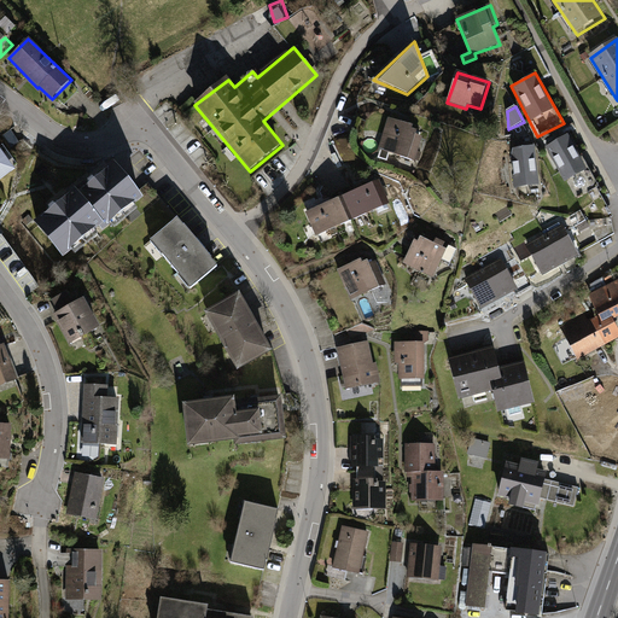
[(414,127),(389,118),(379,149),(417,161),(424,139),(417,136),(419,133),(413,130),(414,127)]
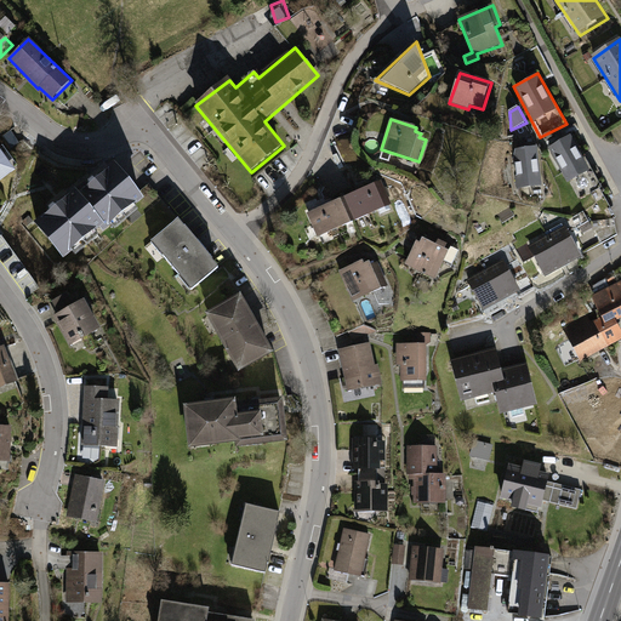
[(573,132),(546,144),(568,184),(570,183),(579,200),(602,188),(573,132)]
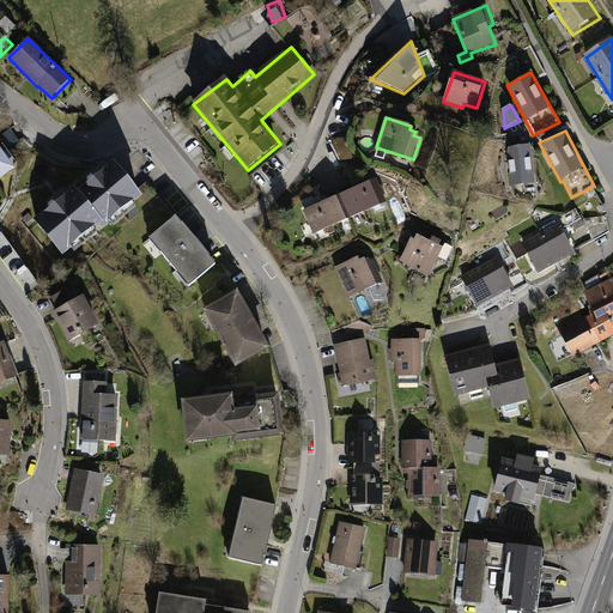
[(533,146),(510,147),(507,157),(510,187),(535,184),(533,146)]
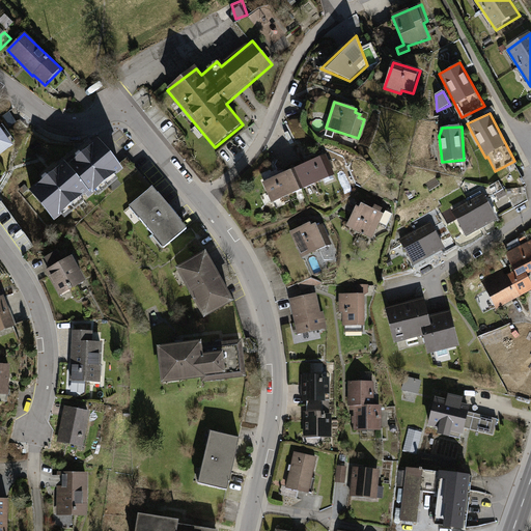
[(99,142),(67,167),(89,195),(92,197),(124,171),(99,142)]
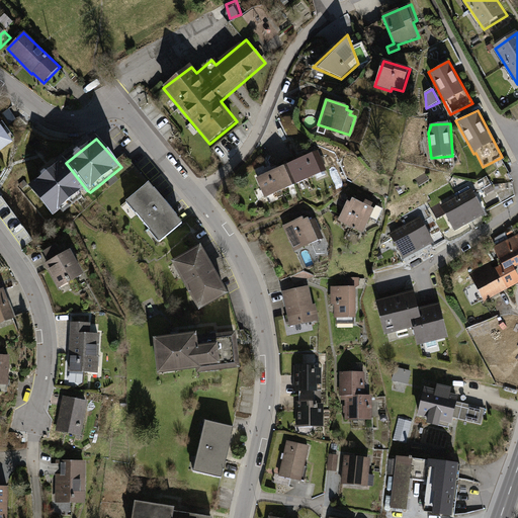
[(318,152),(256,179),(265,199),(327,172),(318,152)]
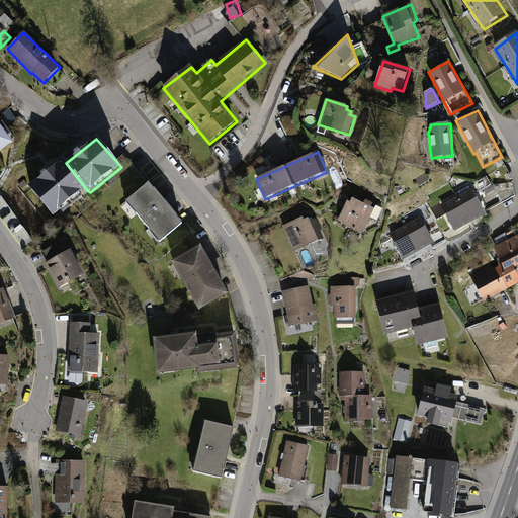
[(87,190),(66,163),(63,159),(28,188),(53,219),(87,190)]
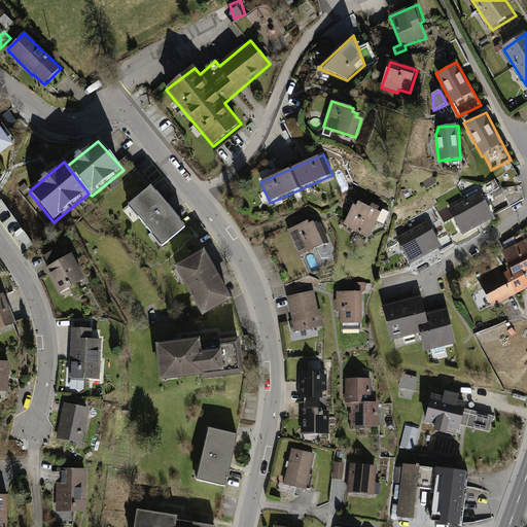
[(165,251),(188,231),(151,188),(128,208),(165,251)]
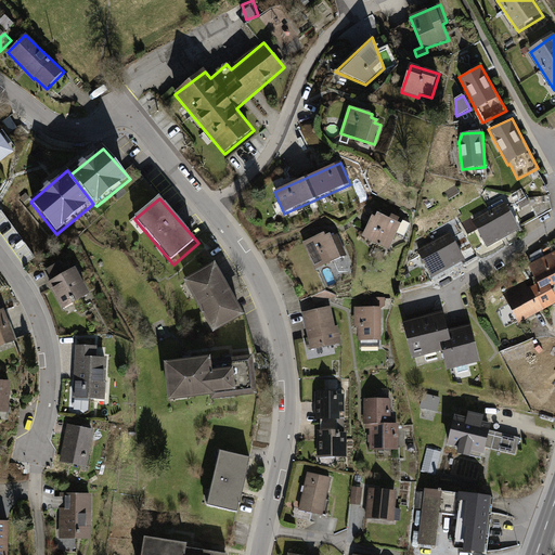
[(505,204),(472,220),(488,249),(521,231),(505,204)]
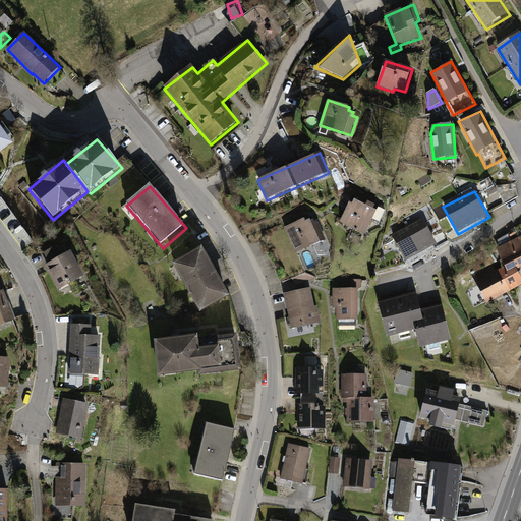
[(353,205),(350,204),(341,223),(366,236),(373,220),(383,224),(388,212),(380,208),(380,206),(361,196),(358,203),(355,201),(353,205)]
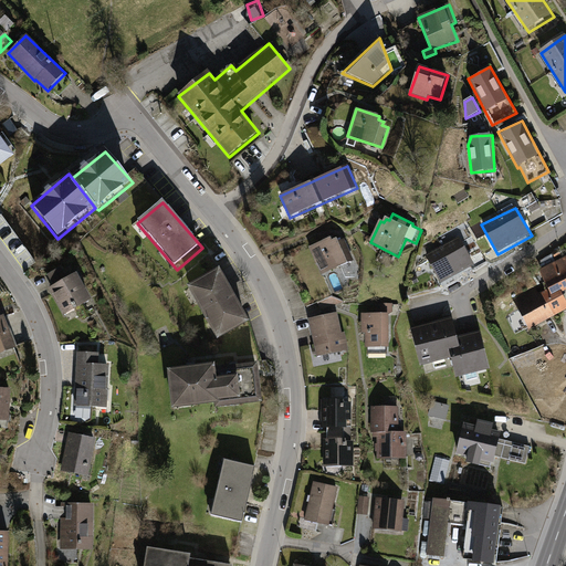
[(459,237),(425,255),(441,285),(475,266),(459,237)]
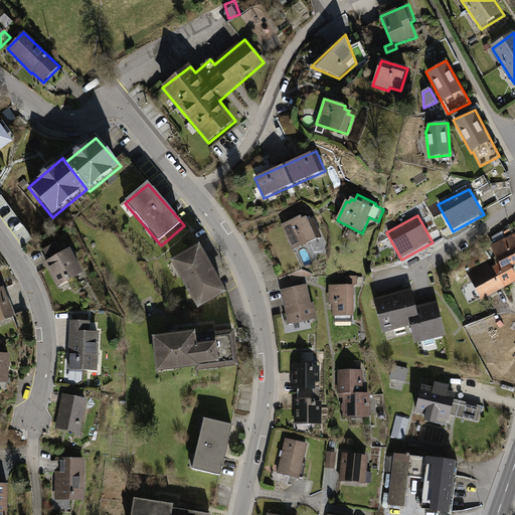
[(301,217),(281,225),(293,251),(323,238),(314,218),(308,221),(307,218),(303,221),(301,217)]
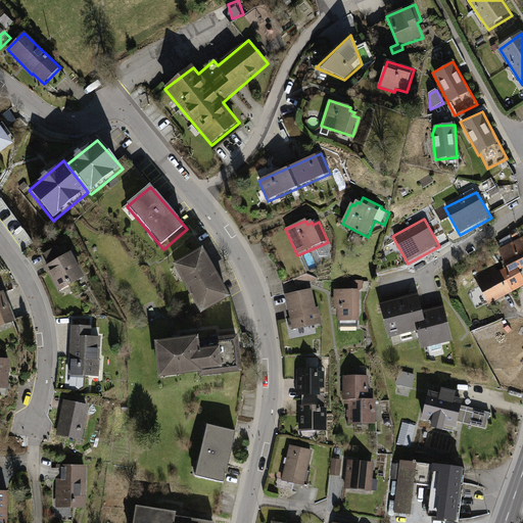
[(504,262),(474,277),(490,307),(522,288),(522,277),(521,273),(522,271),(522,238),(498,251),(504,262)]
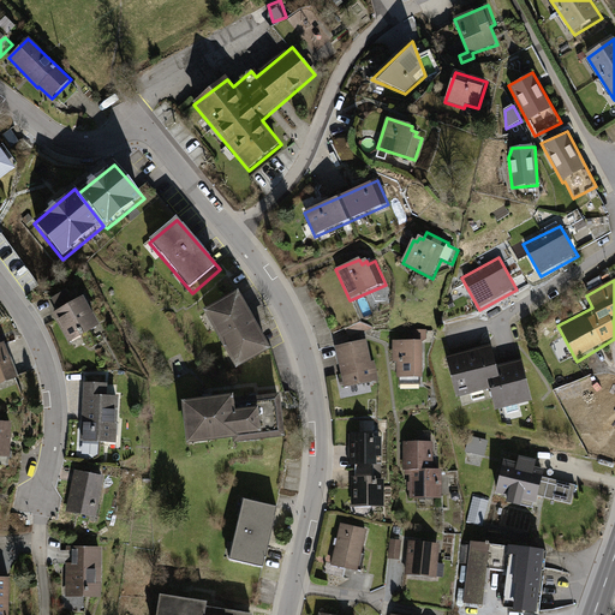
[(67,291),(52,299),(58,311),(54,314),(70,342),(100,326),(84,297),(73,303),(67,291)]
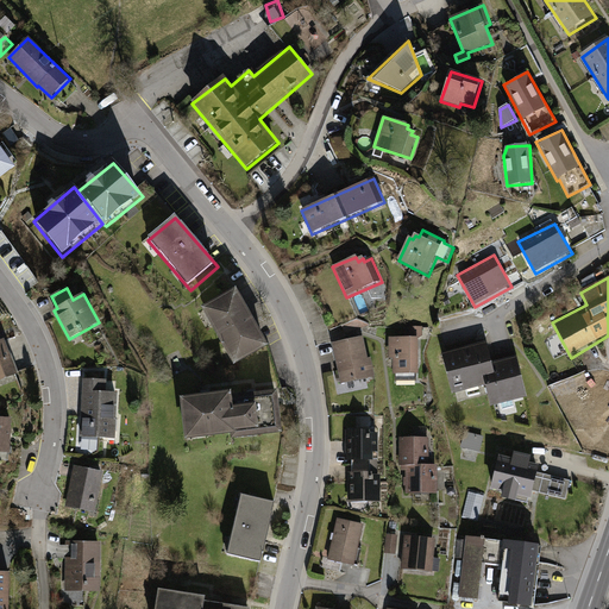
[(202,312),(233,366),(270,346),(238,290),(202,312)]
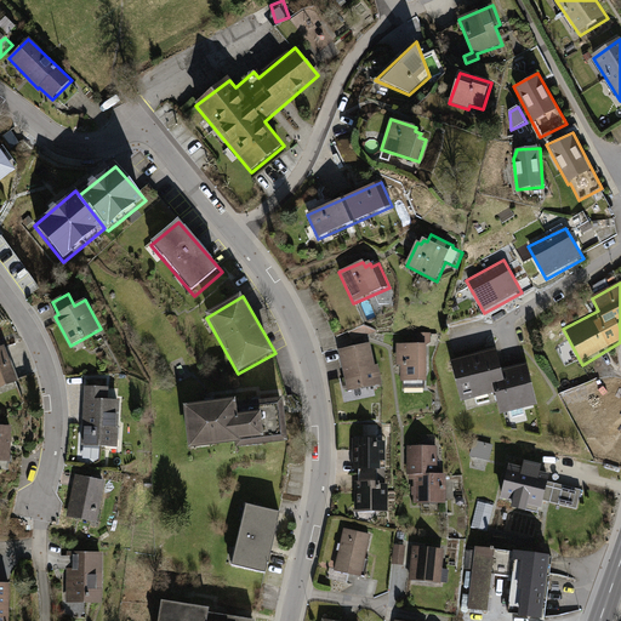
[(363,324),(347,330),(353,341),(377,332),(363,324)]
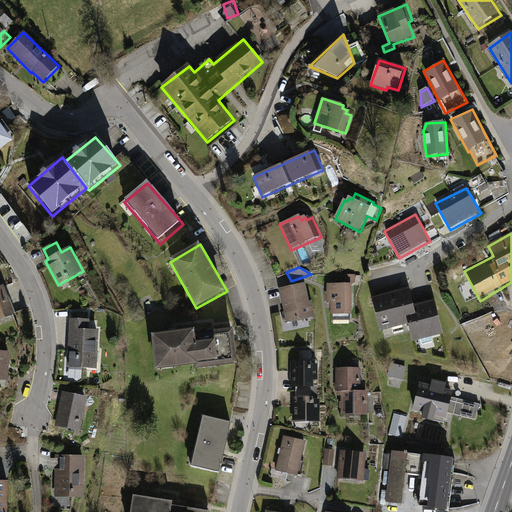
[(352,285),(356,283),(355,275),(345,275),(345,285),(327,284),(327,303),(331,303),(331,316),(352,315),(352,285)]
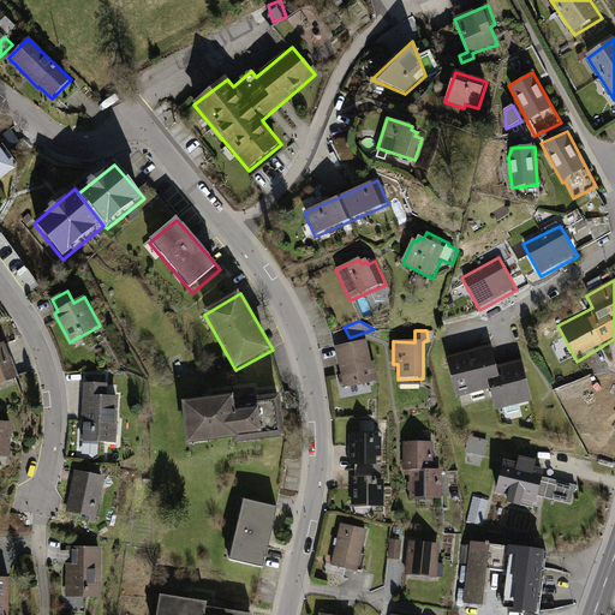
[(366,342),(335,347),(345,388),(380,382),(376,363),(371,364),(366,342)]
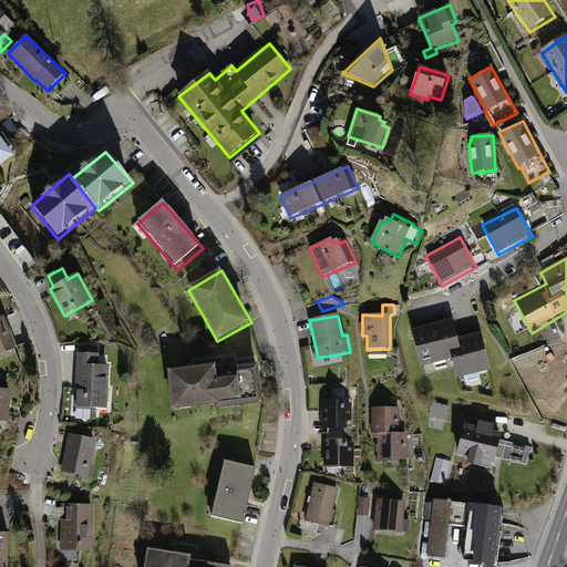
[(3,318),(0,318),(0,356),(17,350),(3,318)]
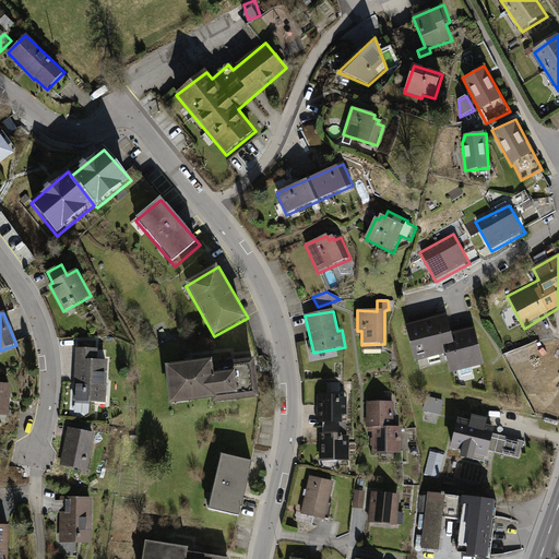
[(448,314),(406,325),(417,364),(447,357),(452,376),(485,367),(475,329),(453,334),(448,314)]
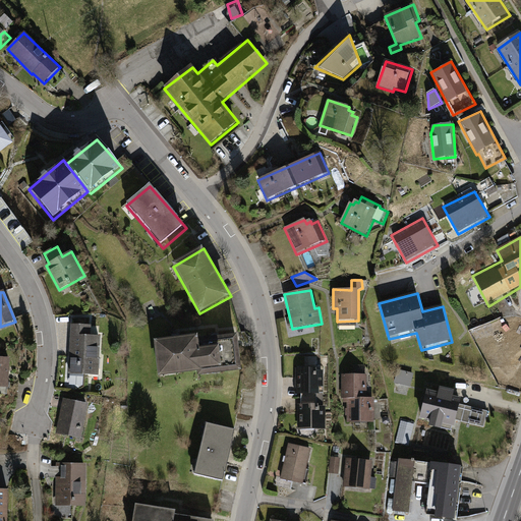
[(69,374),(99,375),(101,338),(91,337),(91,326),(71,325),(69,374)]
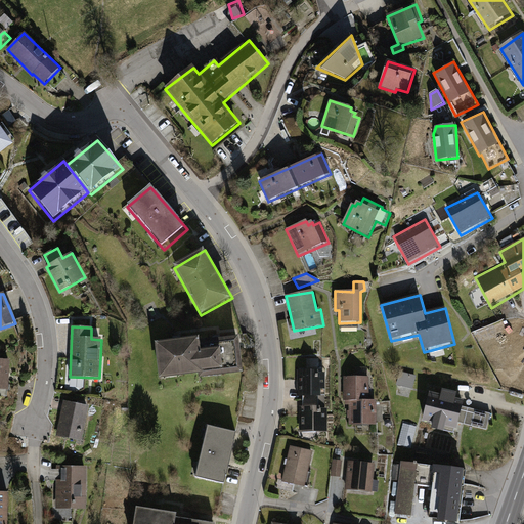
[(200,339),(156,343),(159,380),(200,376),(201,378),(244,374),(241,338),(200,342),(200,339)]
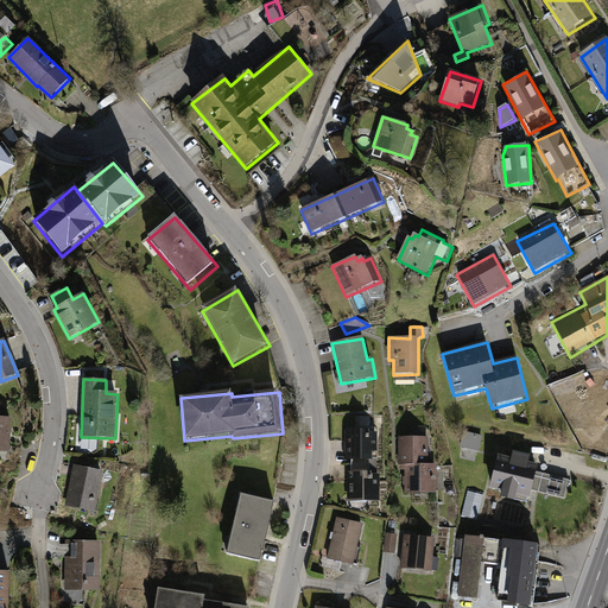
[(0,453),(11,454),(12,419),(0,418),(0,453)]
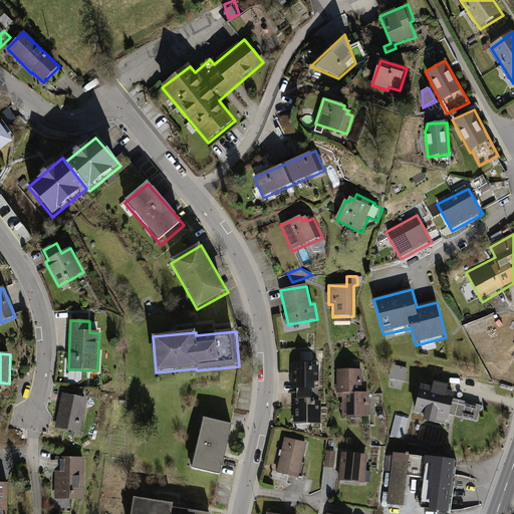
[(296,388),(296,393),(317,392),(317,387),(319,388),(318,363),(310,363),(311,361),(291,362),(291,388),(296,388)]
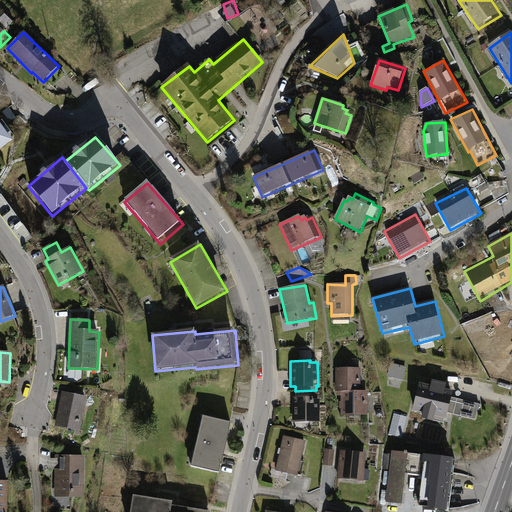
[(407,367),(391,363),(387,376),(403,379),(407,367)]
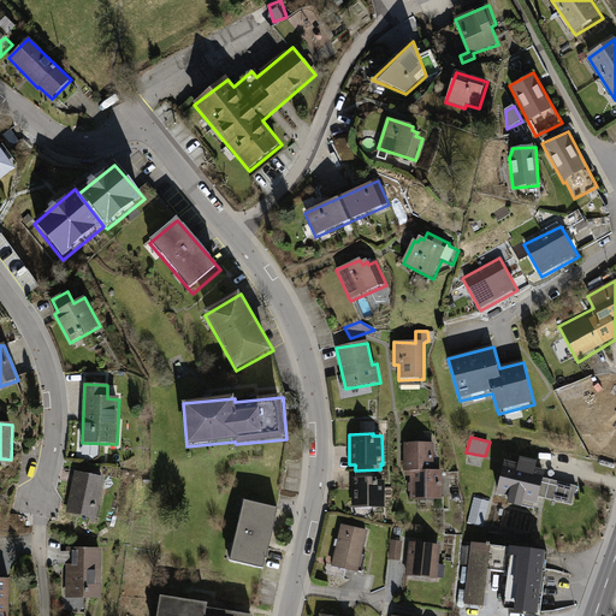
[(433,442),(403,443),(404,474),(409,475),(409,499),(443,498),(442,468),(433,467),(433,442)]
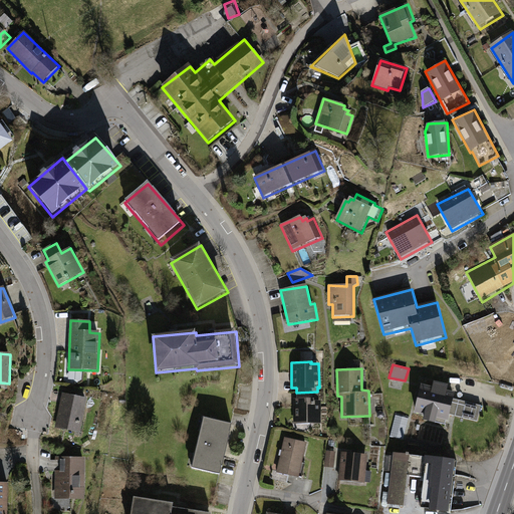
[(431,386),(420,383),(413,411),(423,413),(422,419),(434,422),(435,416),(447,419),(448,414),(477,421),(481,405),(453,398),(454,392),(446,390),(447,383),(433,379),(431,386)]
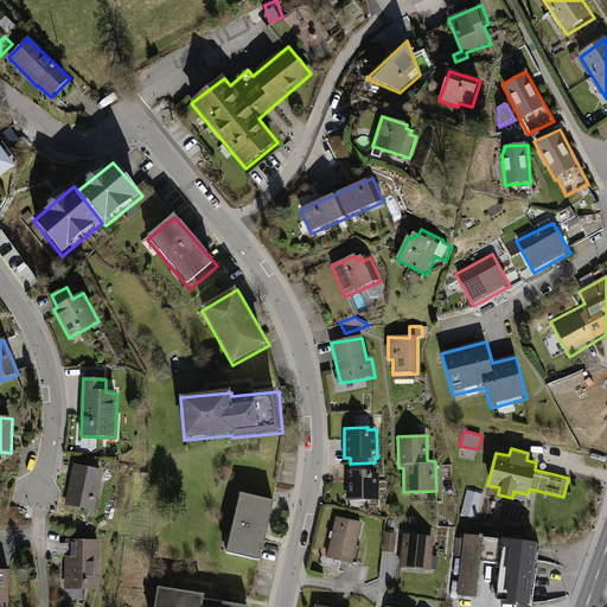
[(375,462),(350,464),(350,470),(346,471),(346,500),(378,500),(378,472),(376,472),(375,462)]
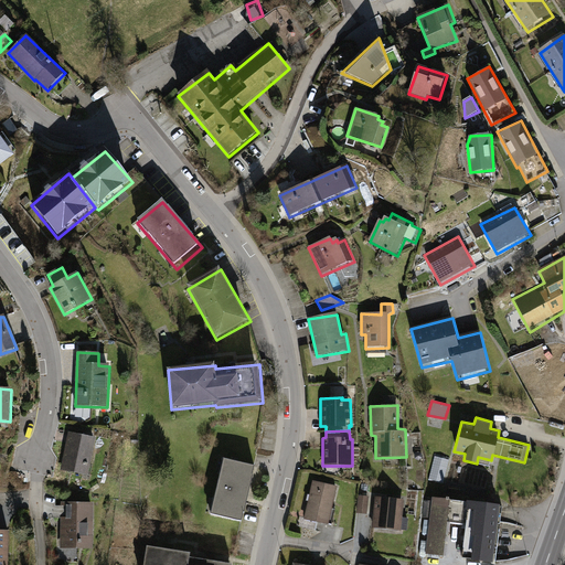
[(61,471),(88,478),(96,439),(68,433),(61,471)]
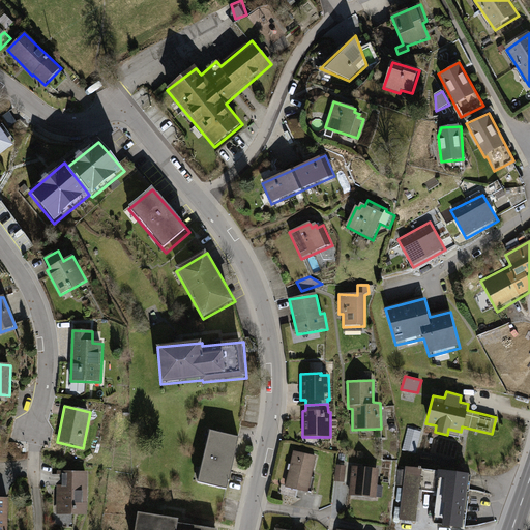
[(197,481),(226,488),(238,435),(210,428),(197,481)]
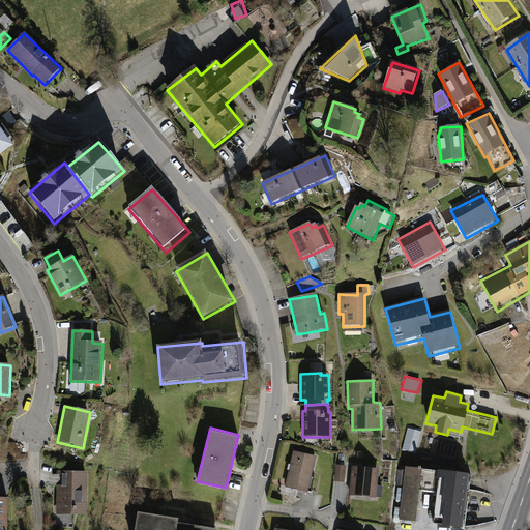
[(307,491),(316,455),(292,450),(285,487),(307,491)]
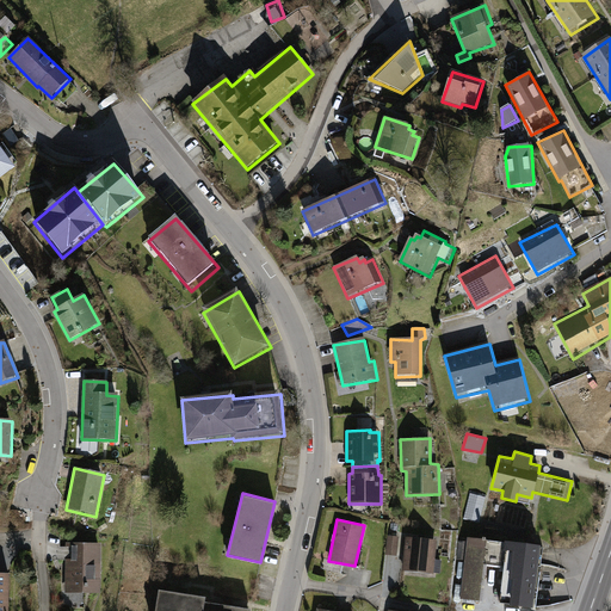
[(399,536),(388,536),(386,555),(396,556),(399,536)]
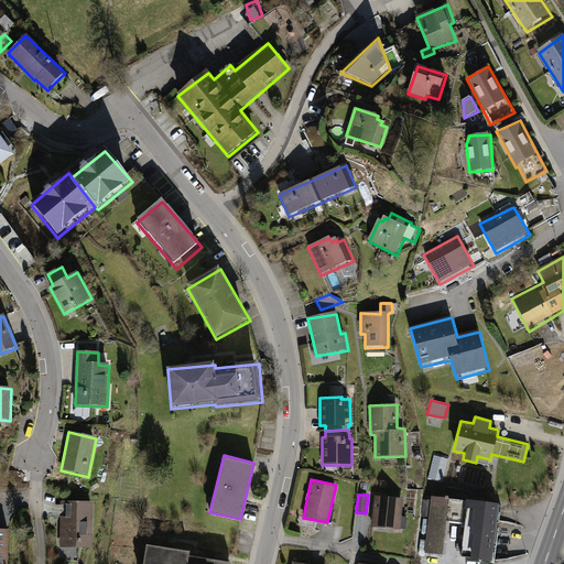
[(402,498),(373,495),(370,525),(400,529),(402,498)]
